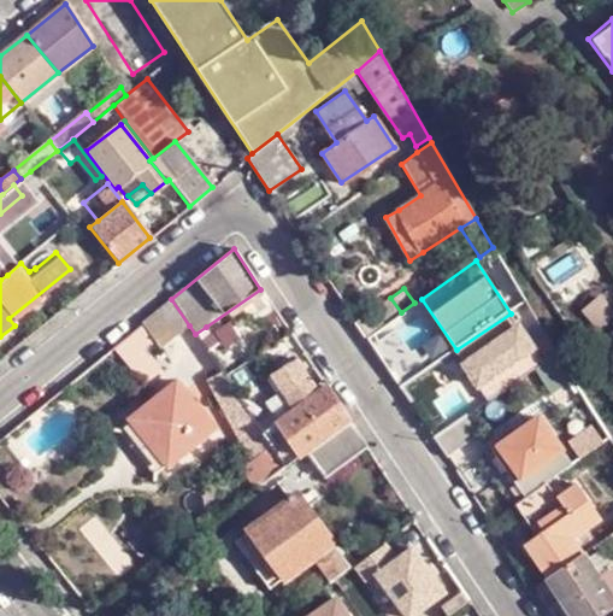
[(390,298),(357,322),(367,338),(399,315),(401,312),(390,298)]
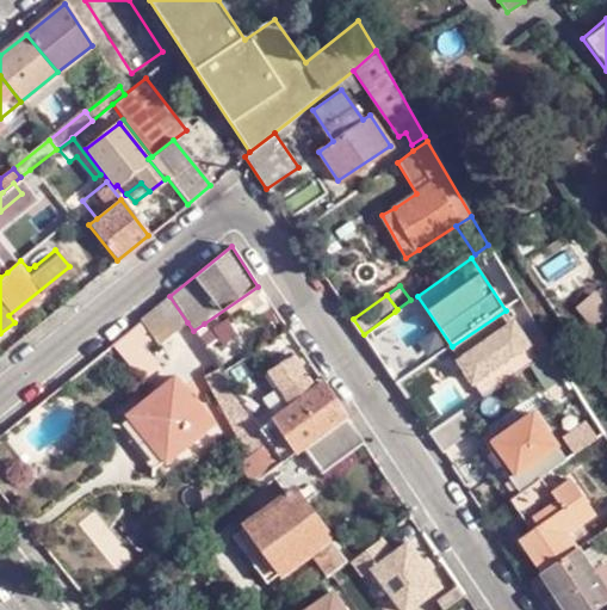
[(169,296),(140,320),(156,346),(187,322),(169,296)]
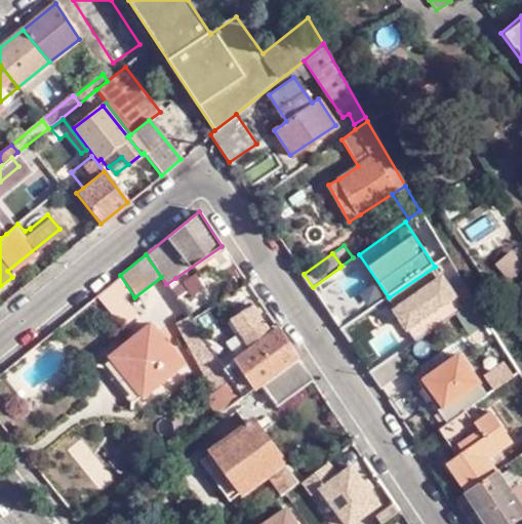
[(403,308),(422,335),(455,312),(463,308),(435,267),(389,297),(388,298),(397,312),(403,308)]
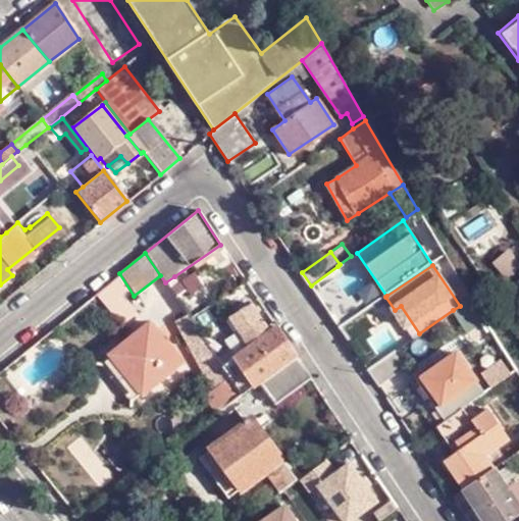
[(180,287),(174,276),(165,282),(171,293),(180,287)]
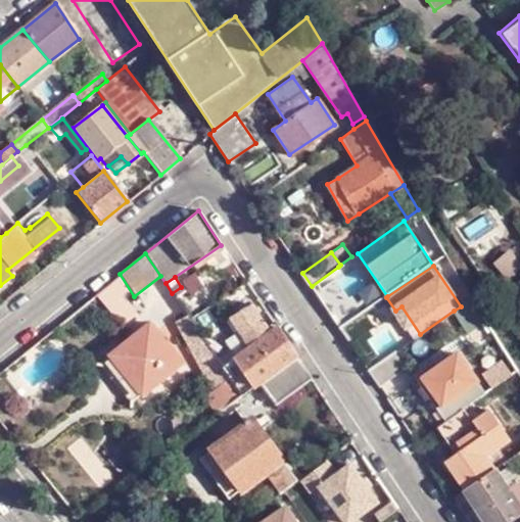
[(218,361),(223,370),(236,360),(268,335),(265,330),(248,305),(228,320),(237,333),(224,341),(230,351),(218,361)]
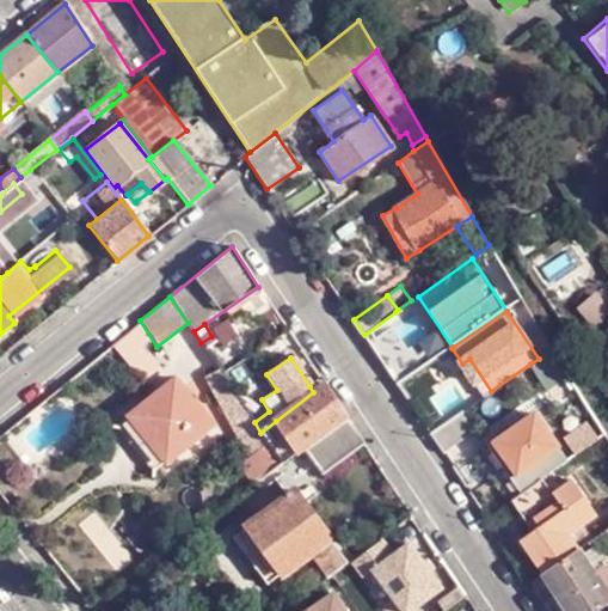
[(462,364),(485,396),(491,391),(470,359),(462,364)]
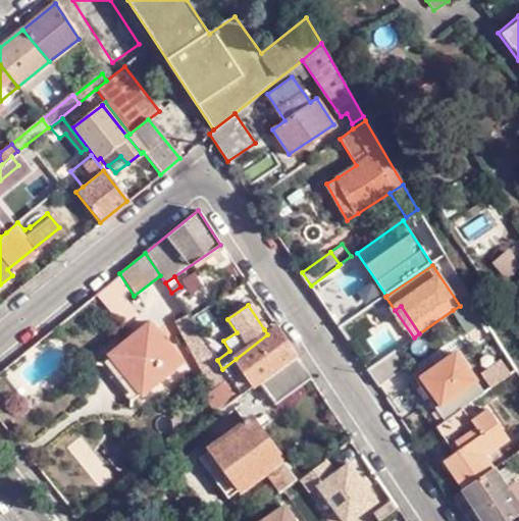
[(189,319),(200,335),(218,324),(212,307),(200,314),(199,313),(189,319)]
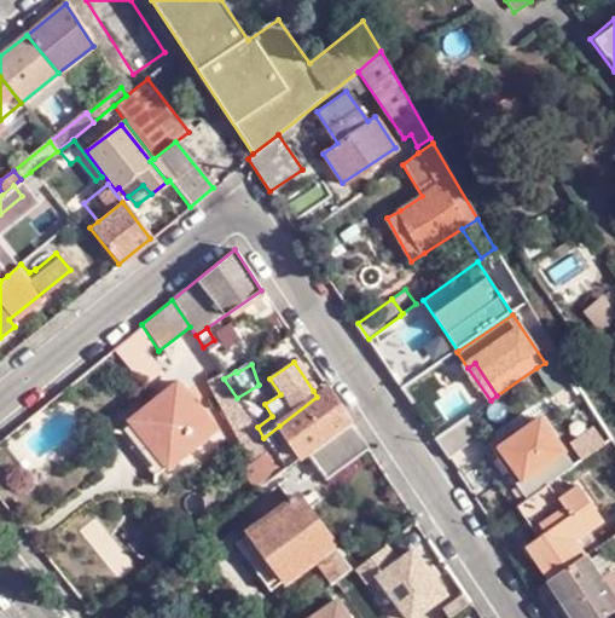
[(429,370),(401,390),(413,408),(441,388),(429,370)]
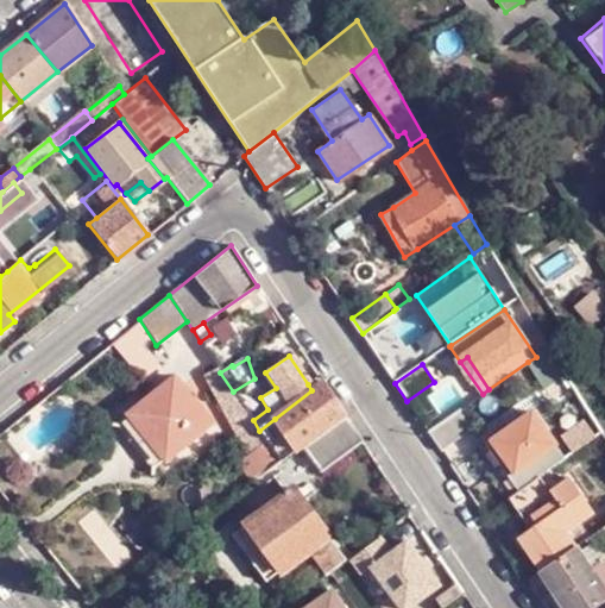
[(237,463),(251,483),(254,480),(264,472),(271,468),(279,462),(266,442),(259,431),(253,420),(233,392),(220,373),(216,367),(202,376),(246,456),(240,461),(237,463)]
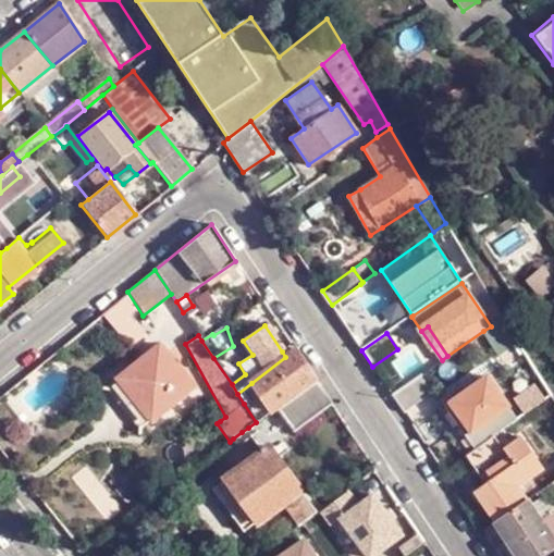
[(193,387),(158,346),(115,380),(117,381),(149,421),(150,422),(193,387)]
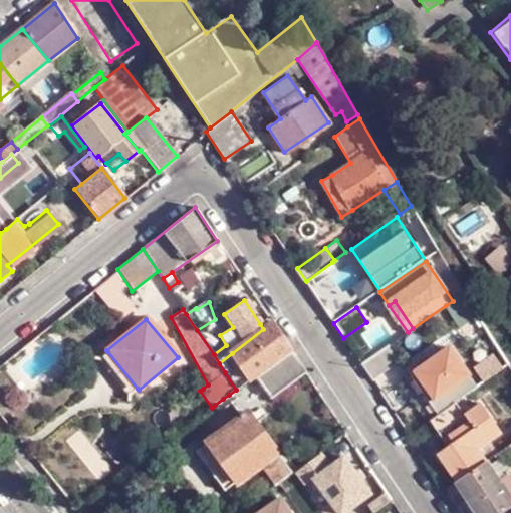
[(268,319),(260,324),(263,329),(271,323),(268,319)]
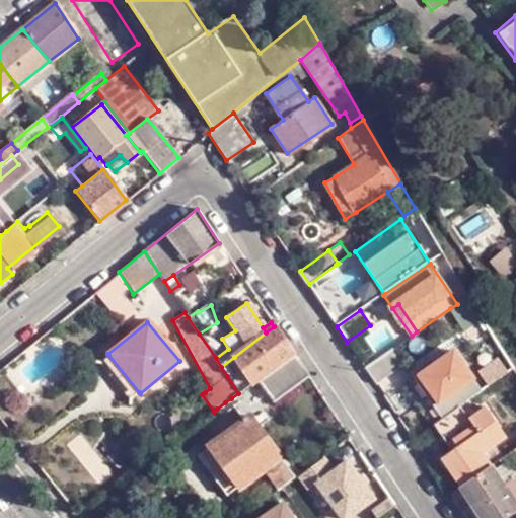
[(251,383),(255,380),(292,353),(274,326),(266,333),(234,357),(251,383)]
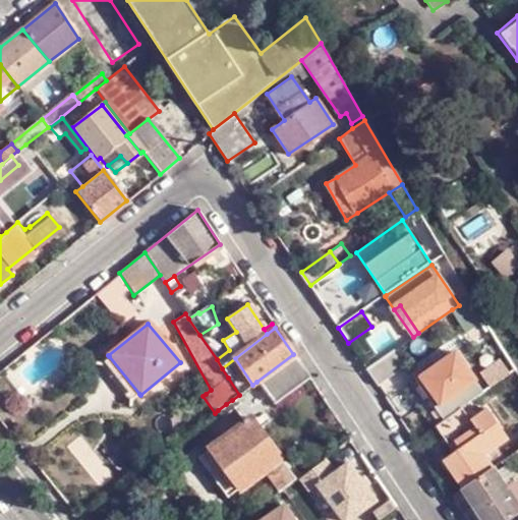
[(395,350),(366,369),(378,386),(406,365),(395,350)]
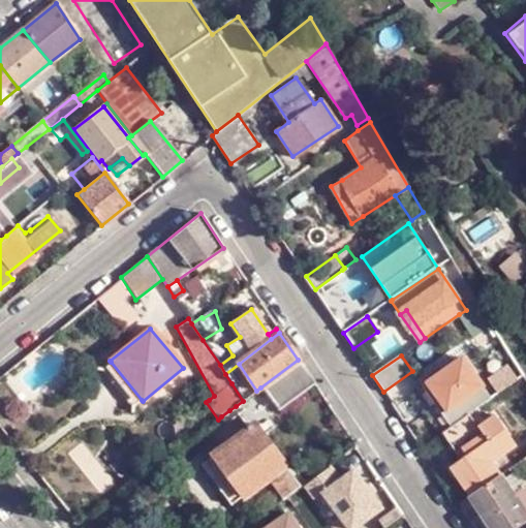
[(491,398),(462,358),(444,370),(422,385),(451,426),(469,413),(491,398)]
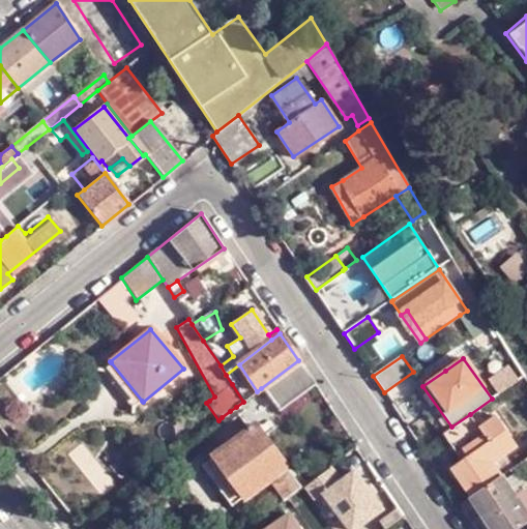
[(277,410),(314,384),(298,360),(261,388),(277,410)]
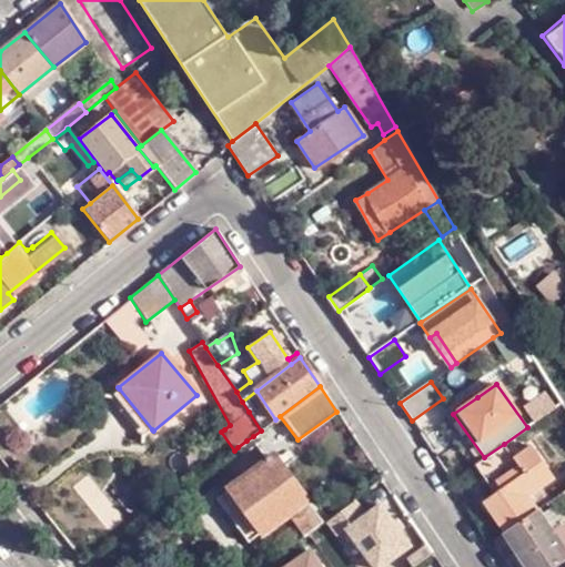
[(152,429),(119,388),(111,394),(110,400),(139,435),(144,435),(152,429)]
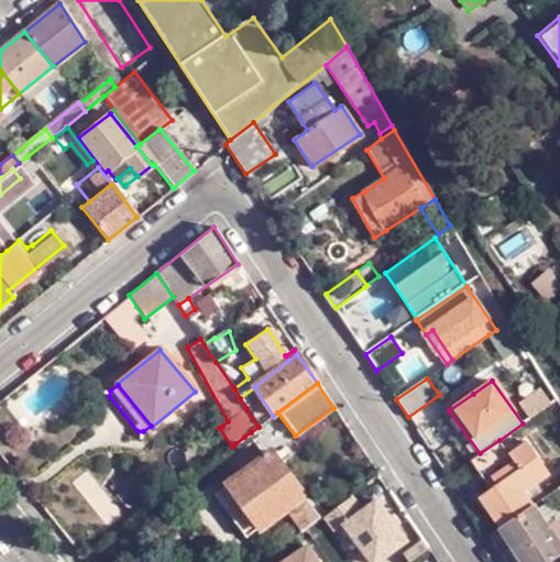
[(445,404),(449,410),(473,394),(469,387),(445,404)]
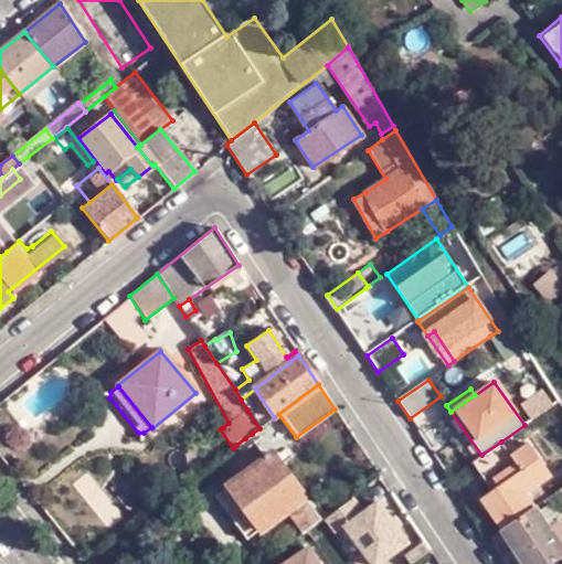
[(265,459),(269,456),(258,442),(254,445),(265,459)]
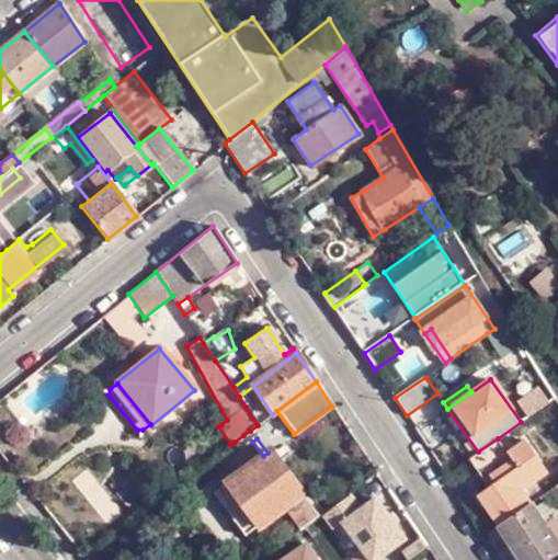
[(508,454),(498,438),(478,452),(469,458),(487,487),(476,495),(497,525),(531,503),(522,491),(548,472),(526,441),(508,454)]
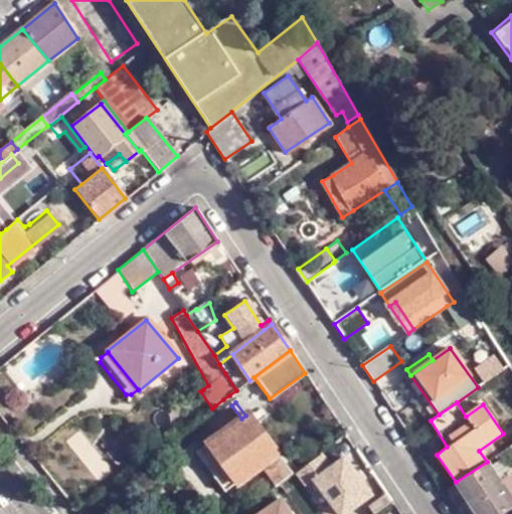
[(206,444),(236,484),(260,466),(275,455),(277,454),(246,414),(245,415),(241,418),(206,444)]
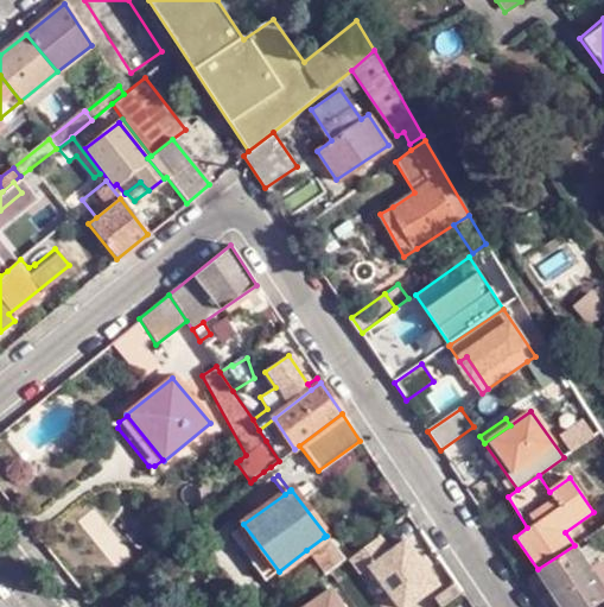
[(265,581),(279,571),(243,524),(229,535),(265,581)]
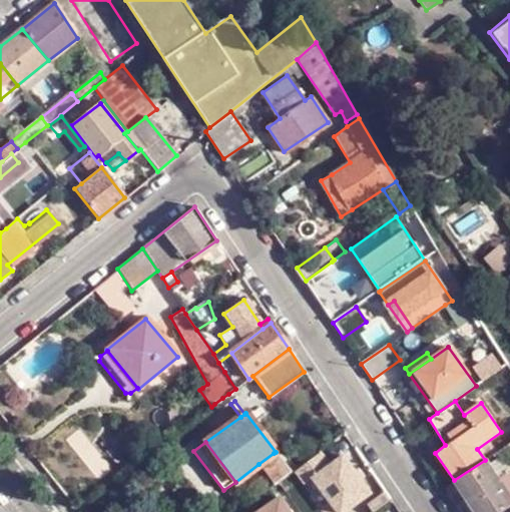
[(509,449),(509,445),(508,443),(501,448),(504,453),(509,449)]
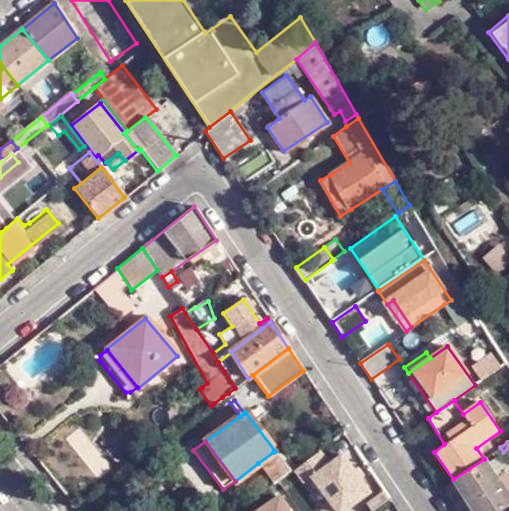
[(327,464),(317,451),(293,469),(303,482),(310,476),(336,510),(340,510),(367,491),(340,455),(327,464)]
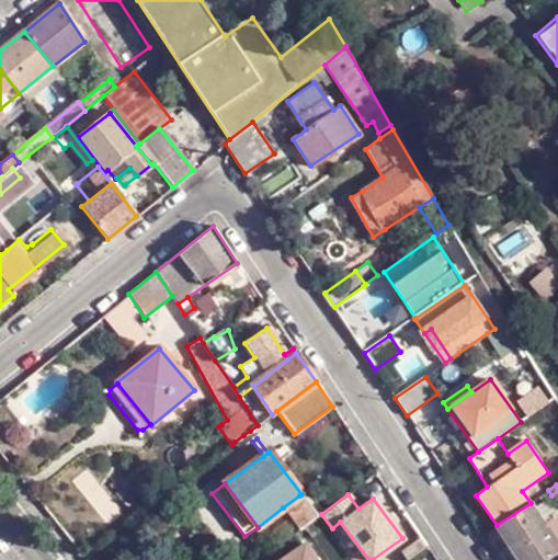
[(543,494),(531,503),(545,524),(557,515),(543,494)]
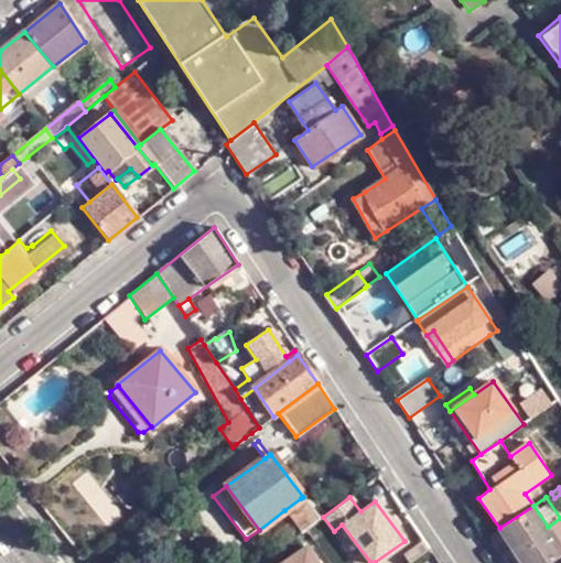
[(284,510),(301,533),(317,521),(301,498),(284,510)]
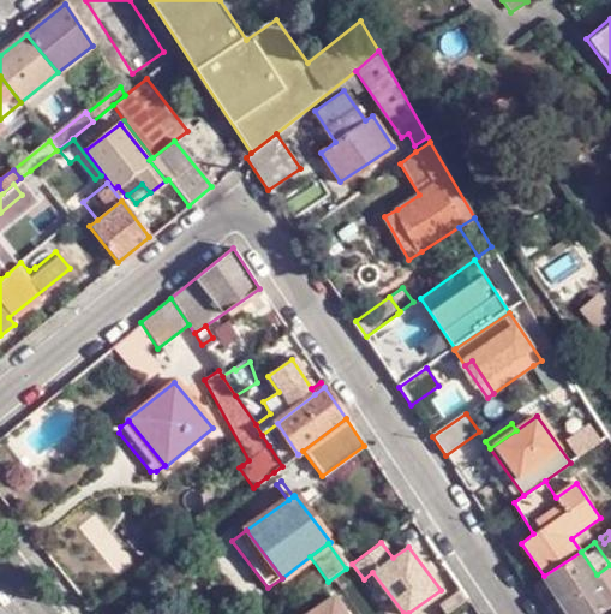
[(544,576),(531,584),(537,594),(550,585),(568,613),(594,613),(610,603),(610,566),(610,565),(597,574),(581,552),(544,576)]
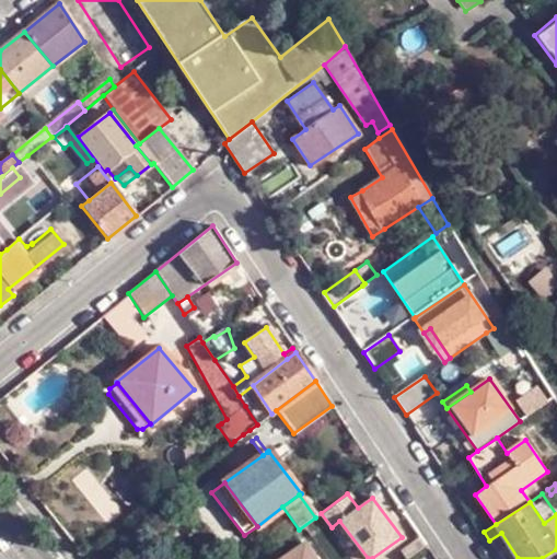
[(404,558),(409,558),(427,547),(420,537),(398,551),(404,558)]
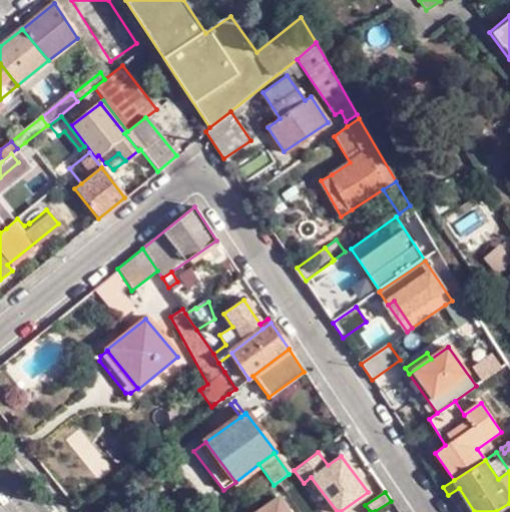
[(287,511),(278,499),(259,511),(287,511)]
